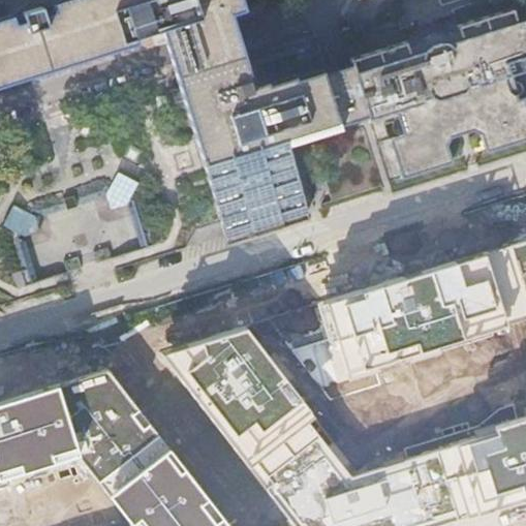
[(185,98),(253,76),(246,54),(242,39),(234,14),(247,10),(244,0),(63,0),(40,7),(0,20),(0,88),(33,78),(59,70),(85,62),(141,44),(140,38),(163,31),(165,36),(174,60),(178,75),(185,98)]
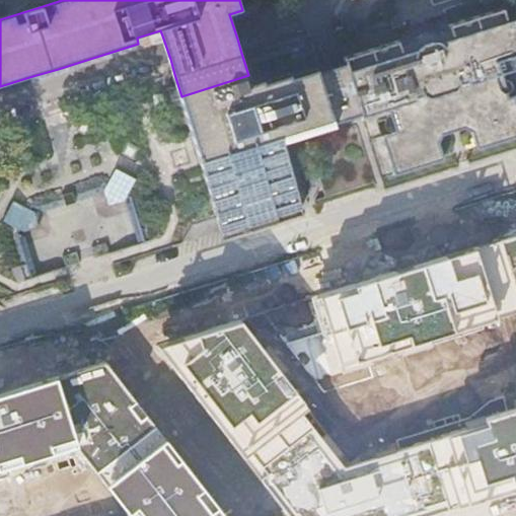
[(251,84),(248,75),(181,96),(189,118),(207,176),(220,219),(225,232),(226,236),(307,211),(306,207),(286,143),(339,127),(338,124),(365,116),(366,119),(392,109),(400,134),(386,138),(399,176),(448,161),(443,144),(446,136),(452,134),(463,131),(468,130),(476,133),(482,150),(515,139),(515,82),(512,71),(515,70),(515,19),(510,20),(506,8),(452,25),(439,29),(435,28),(430,28),(426,29),(422,31),(418,33),(414,37),(414,38),(401,41),(347,59),(348,63),(319,72),(318,67),(291,75),(291,72),(251,84)]
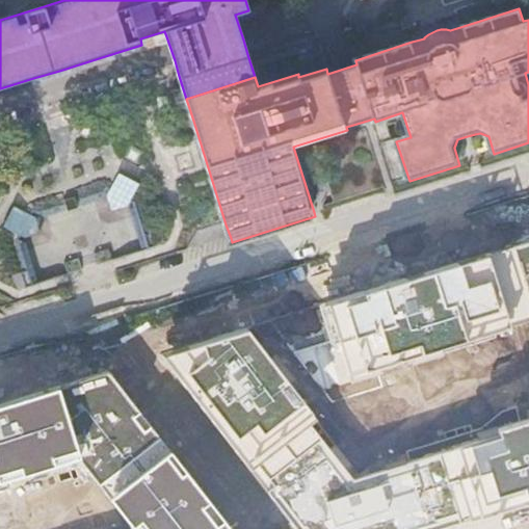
[(31,222),(31,213),(14,213),(15,233),(40,232),(40,222),(31,222)]
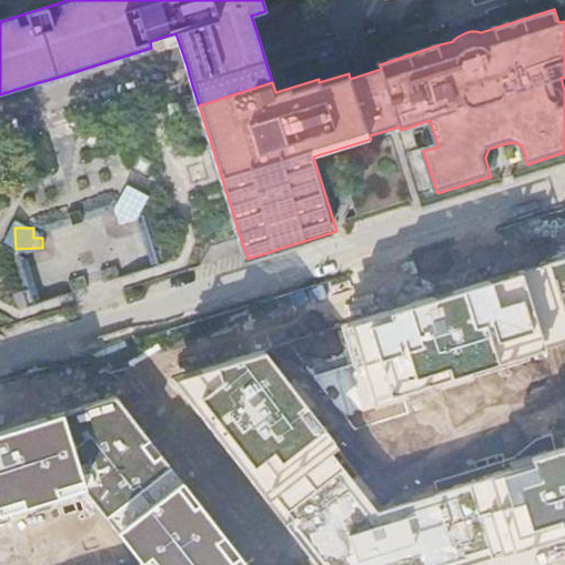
[(266,353),(174,382),(316,564),(480,564),(564,538),(564,260),(514,276),(351,328),(375,404),(538,353),(564,345),(564,451),(533,462),(535,467),(380,516),(304,419),(312,413),(266,353)]
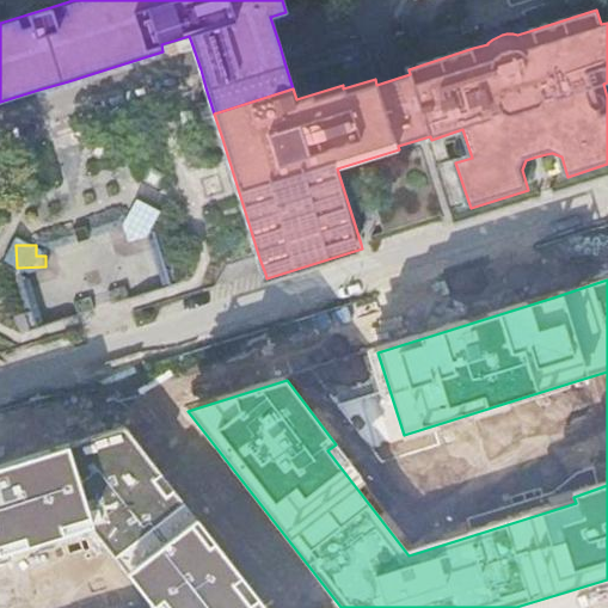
[(265,607),(127,430),(0,468),(0,556),(91,528),(151,606),(151,607),(265,607)]
